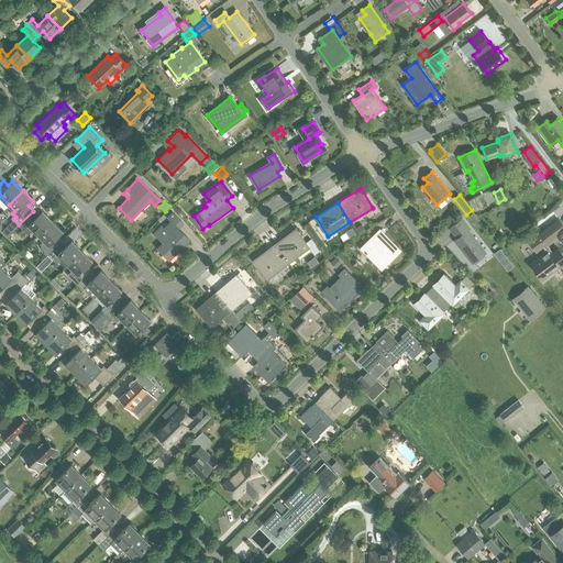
[(33,229),(39,234),(53,221),(43,210),(37,216),(33,211),(19,224),(23,230),(29,234),(33,229)]
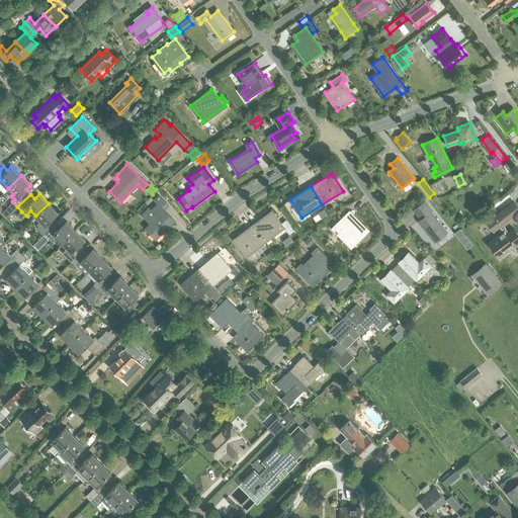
[(156,239),(175,221),(164,209),(168,205),(159,195),(154,200),(158,204),(152,210),(149,207),(142,213),(151,224),(145,229),(156,239)]
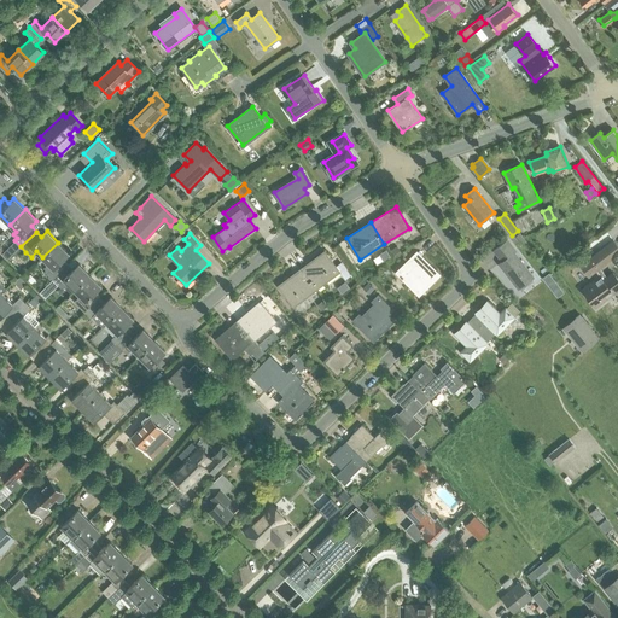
[(507,239),(494,250),(502,262),(499,263),(519,289),(534,277),(514,252),(517,251),(507,239)]
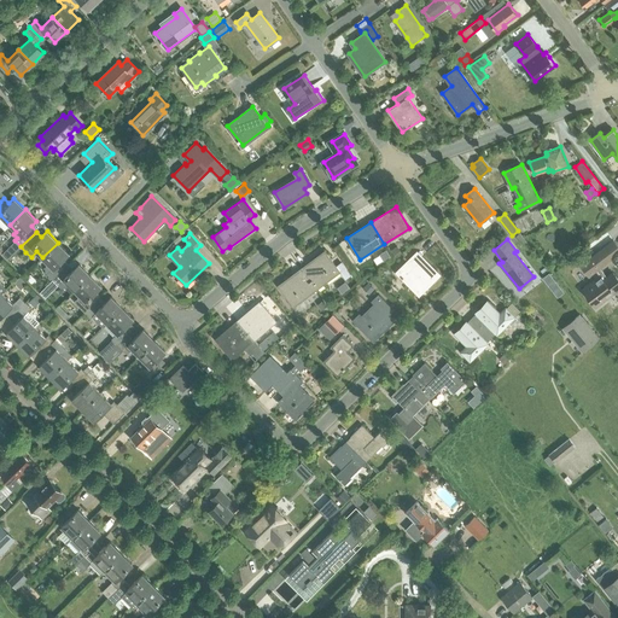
[(589,278),(593,274),(596,279),(583,289),(596,307),(617,289),(617,279),(613,273),(607,278),(600,268),(600,267),(601,268),(617,255),(617,244),(613,239),(579,264),(589,278)]
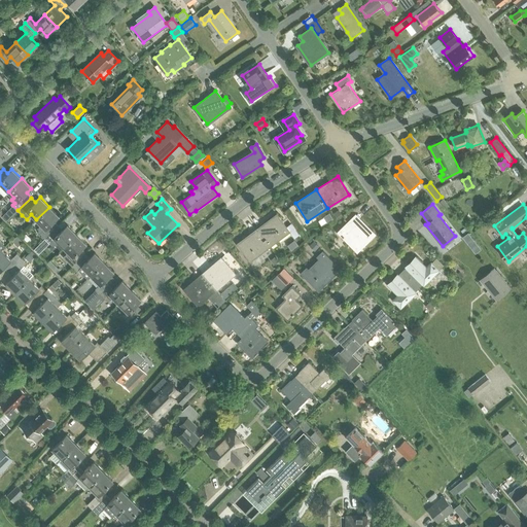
[(40,233),(45,238),(58,224),(54,220),(59,216),(49,207),(36,219),(41,224),(39,227),(39,232),(40,233)]
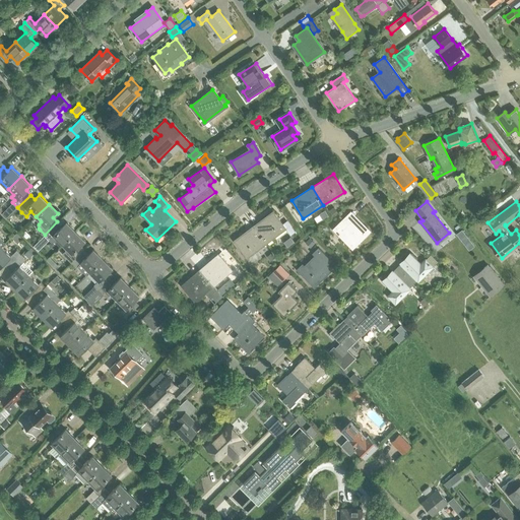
[(254,226),(266,243),(285,229),(273,212),(254,226)]
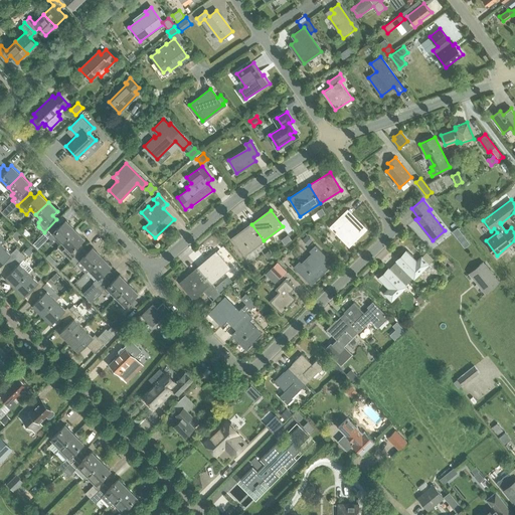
[(331,226),(349,245),(366,228),(353,215),(348,219),(346,218),(344,221),(340,217),(331,226)]
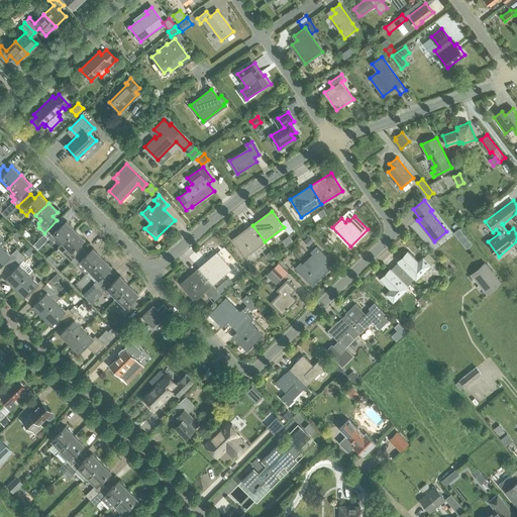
[(288,218),(284,220),(289,231),(293,230),(288,218)]
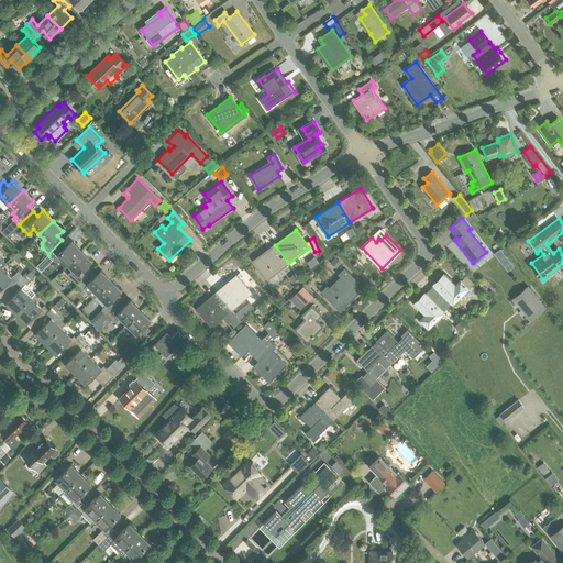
[(63,260),(68,264),(83,251),(72,240),(67,245),(62,240),(48,254),(56,262),(59,262),(63,260)]
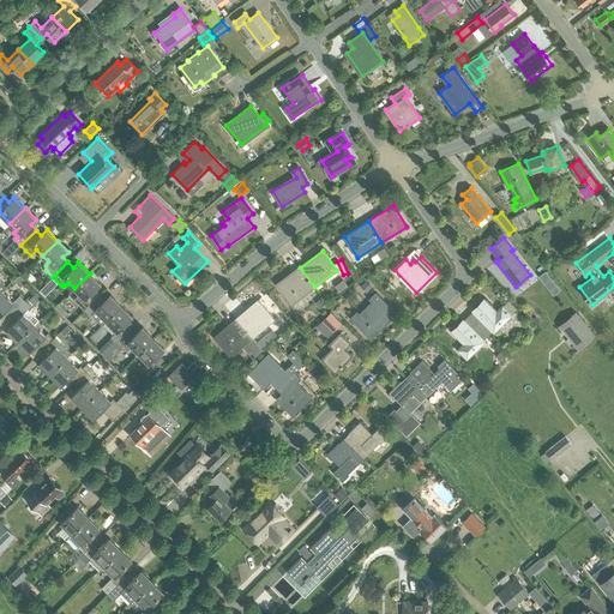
[(292,305),(314,287),(300,268),(276,284),(292,305)]
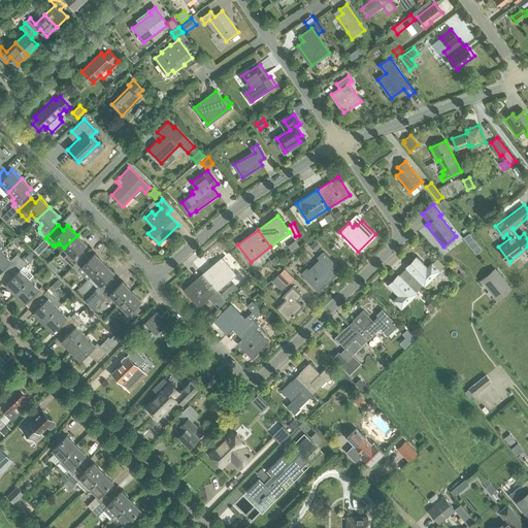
[(87,244),(77,235),(64,248),(68,253),(64,258),(72,266),(86,254),(81,249),(87,244)]
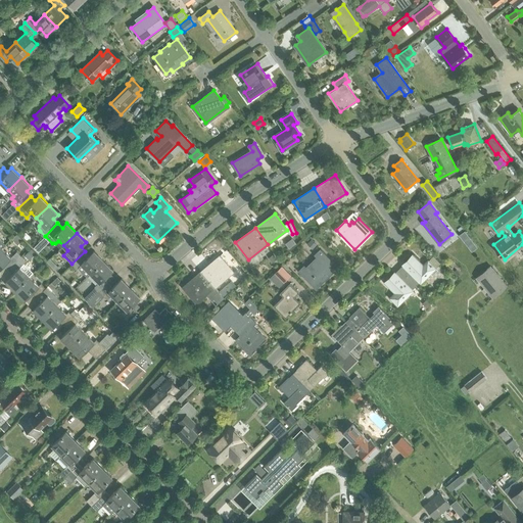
[(317,244),(312,239),(307,244),(313,249),(317,244)]
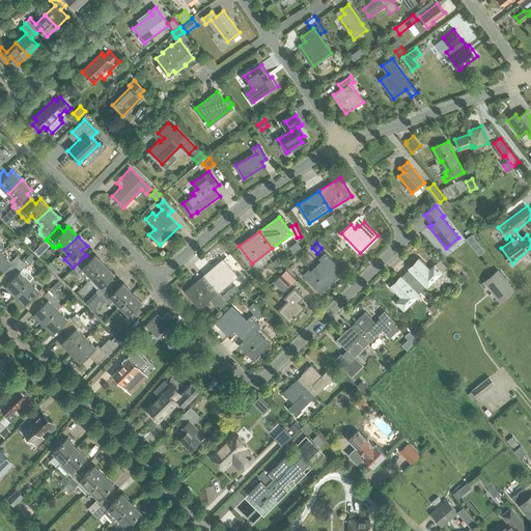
[(480,246),(476,250),(479,255),(484,251),(480,246)]
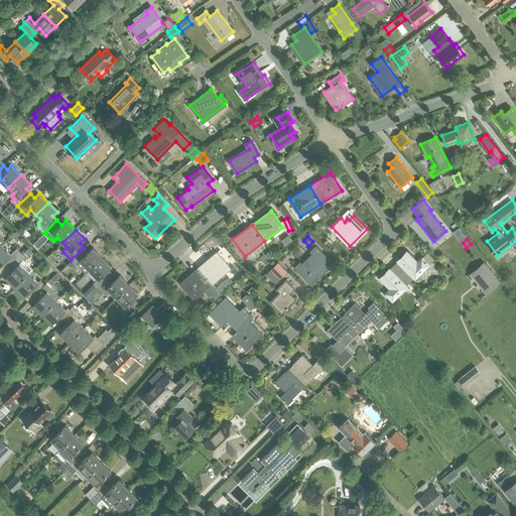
[(0,264),(3,261),(8,266),(21,253),(16,248),(11,254),(2,245),(0,246),(0,264)]
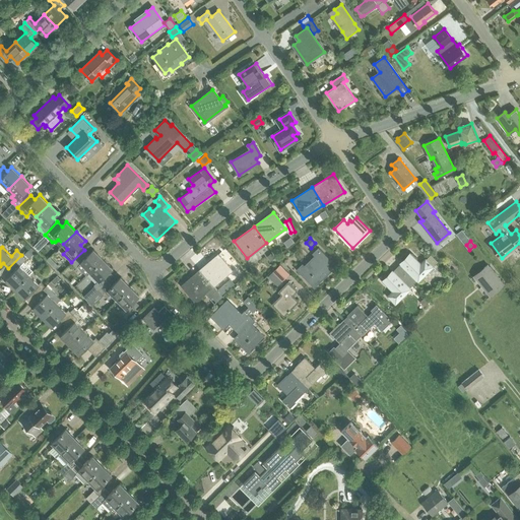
[(30,248),(24,253),(29,258),(35,253),(30,248)]
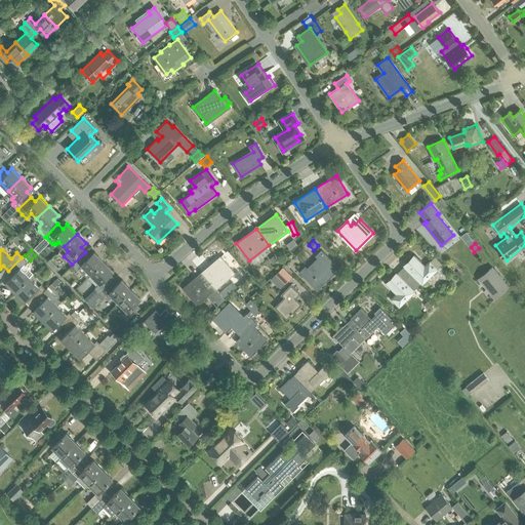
[(90,274),(104,260),(94,251),(89,256),(85,252),(72,265),(77,270),(78,269),(87,277),(90,274)]
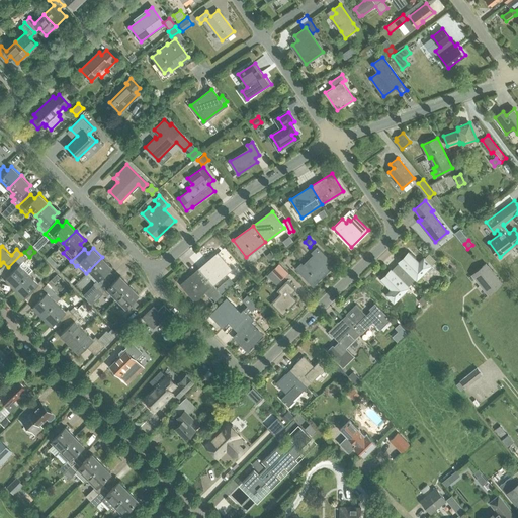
[(327,265),(325,264),(329,259),(317,248),(313,252),(316,254),(304,266),(301,264),(296,268),(314,285),(326,272),(323,269),(327,265)]
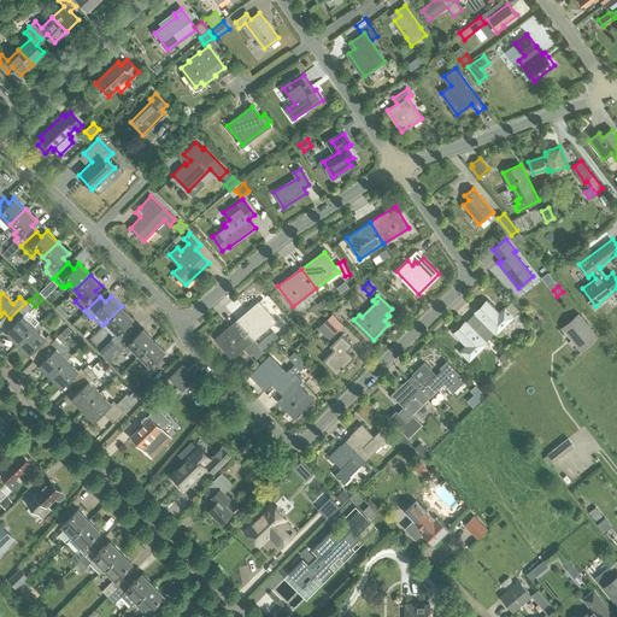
[(328,305),(324,300),(317,305),(321,310),(328,305)]
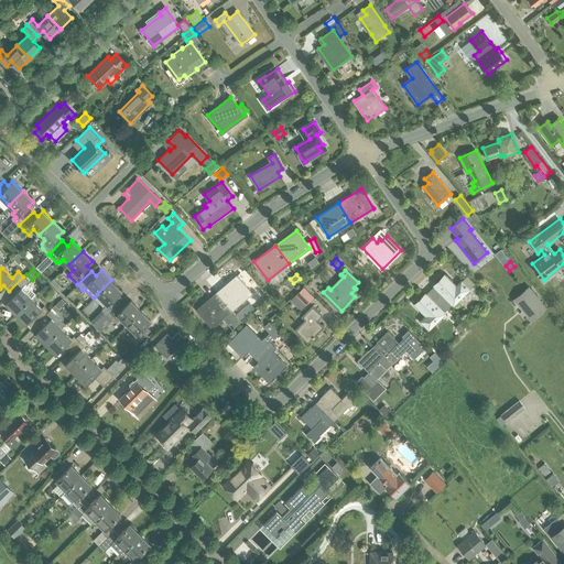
[(435,286),(431,290),(448,307),(463,294),(464,295),(469,289),(462,281),(456,285),(445,274),(434,285),(435,286)]
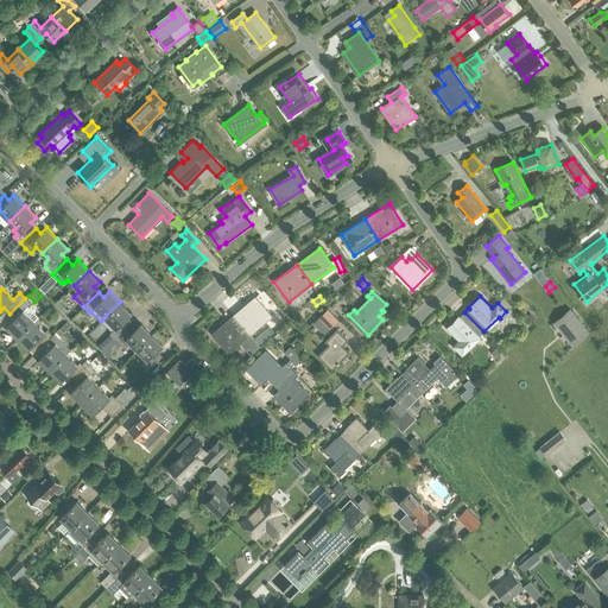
[(271,316),(254,297),(233,316),(251,335),(271,316)]
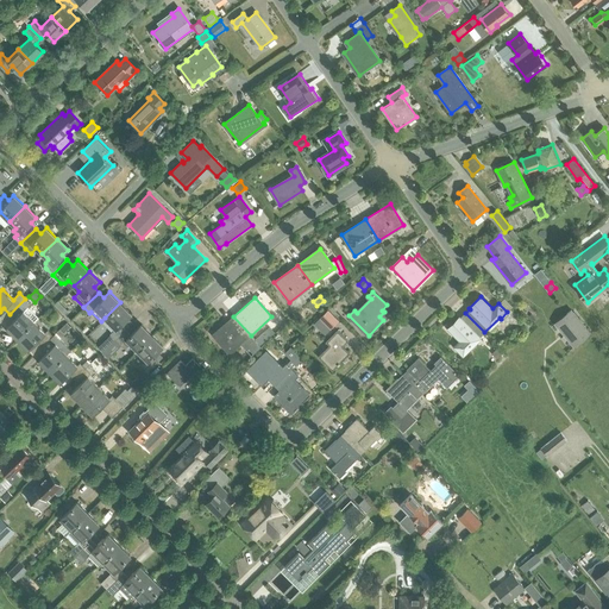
[(14,319),(7,326),(18,337),(35,321),(38,318),(27,306),(30,303),(25,299),(10,314),(14,319)]
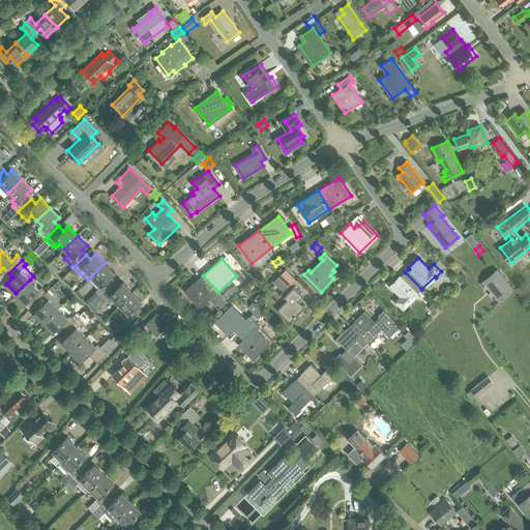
[(110,277),(115,273),(105,263),(91,276),(100,286),(95,290),(100,295),(114,282),(110,277)]
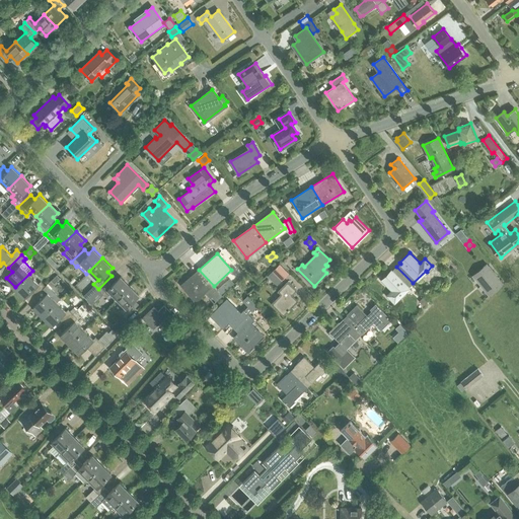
[(487,264),(472,275),(489,295),(503,284),(492,271),(493,270),(489,266),(487,264)]
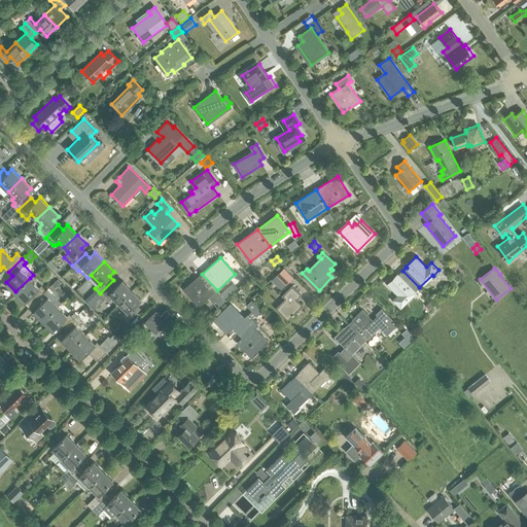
[(284,269),(278,276),(286,285),(293,278),(284,269)]
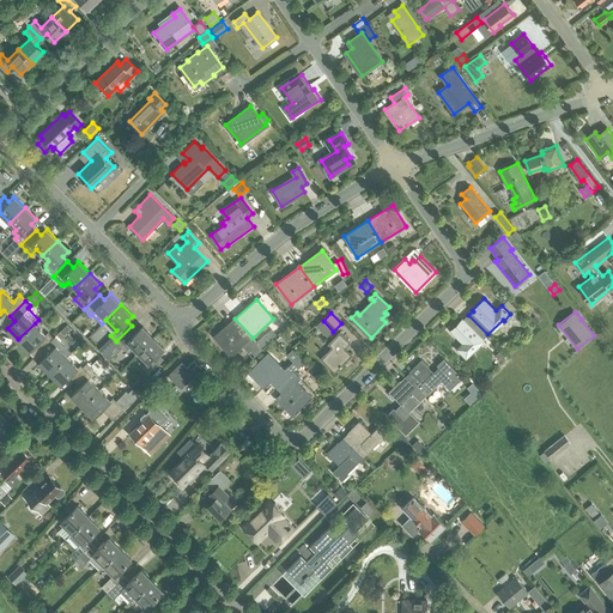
[(473,352),(472,350),(487,334),(468,315),(463,320),(462,320),(451,331),(463,343),(457,349),(466,358),(473,352)]
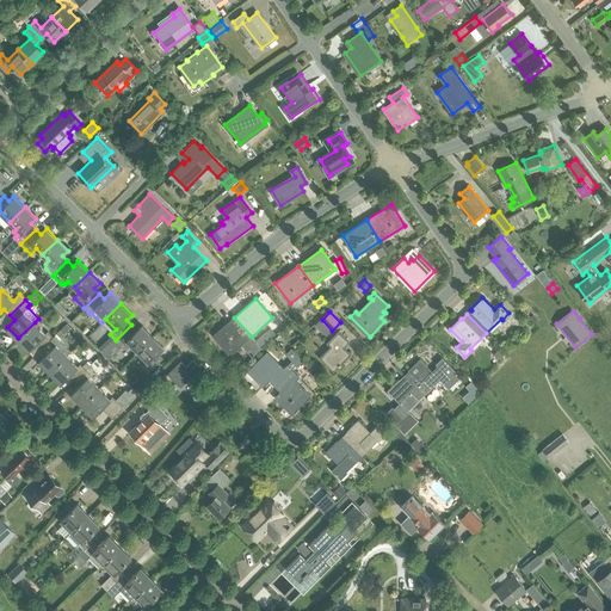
[(263,350),(252,337),(234,318),(214,337),(230,356),(245,343),(255,355),(263,350)]
